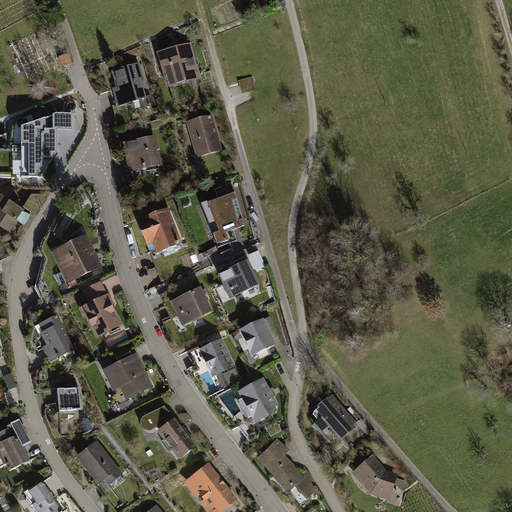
[(192,43),(157,51),(166,88),(202,79),(192,43)]
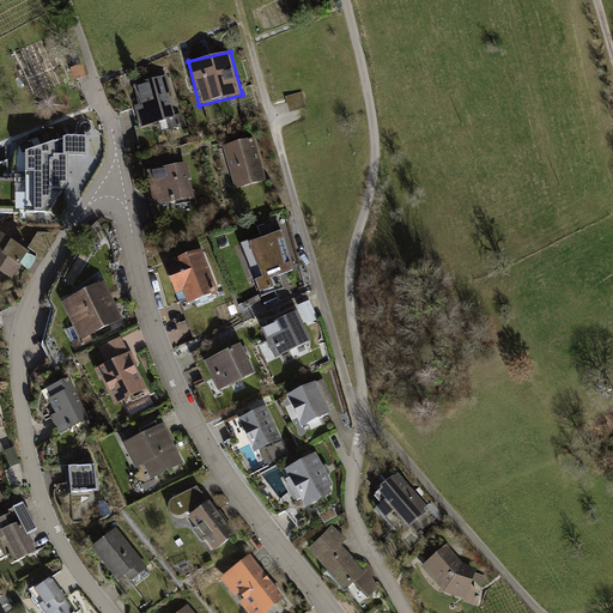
[(74,82),(87,78),(83,64),(70,68),(74,82)]
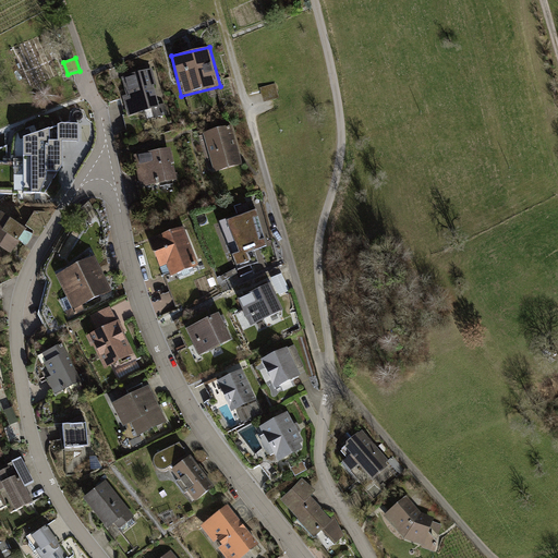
[(152,68),(121,76),(125,95),(122,96),(128,116),(160,107),(154,84),(156,84),(152,68)]
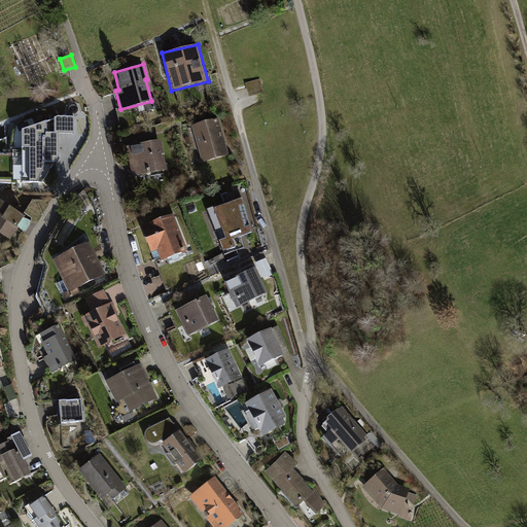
[(260,78),(245,82),(249,97),(264,93),(260,78)]
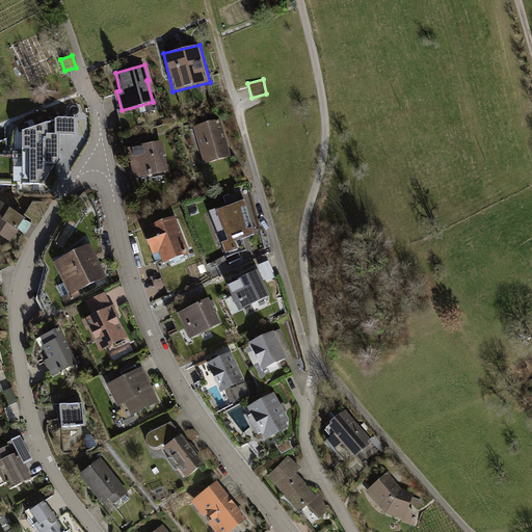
[(75,135),(75,118),(58,118),(55,120),(55,135),(75,135)]
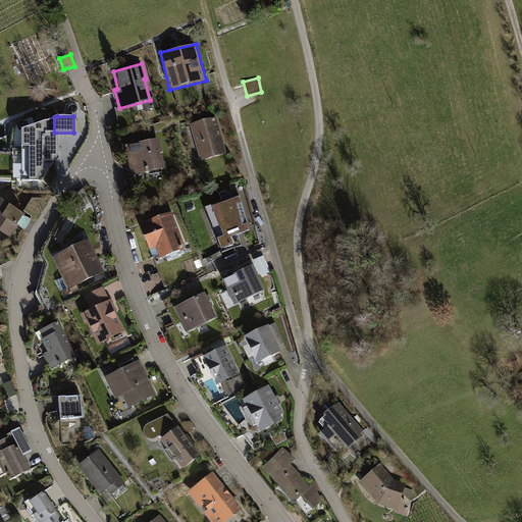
[(214,119),(193,125),(196,136),(200,135),(206,156),(224,151),(214,119)]
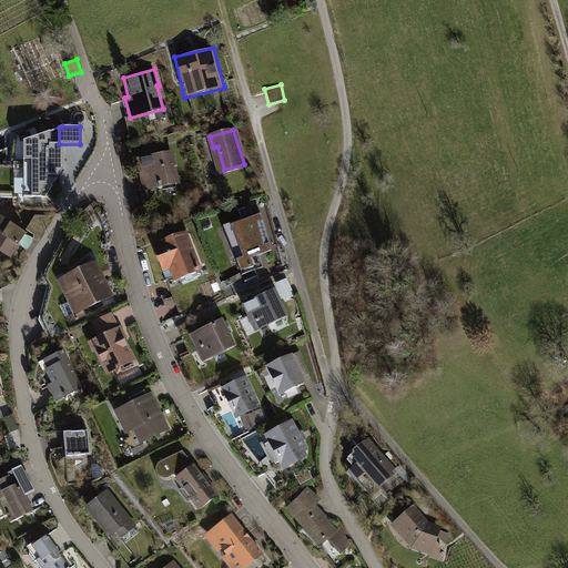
[(63,150),(51,150),(50,132),(24,141),(24,160),(32,160),(32,179),(48,179),(48,168),(56,168),(56,171),(62,171),(63,169),(63,150)]
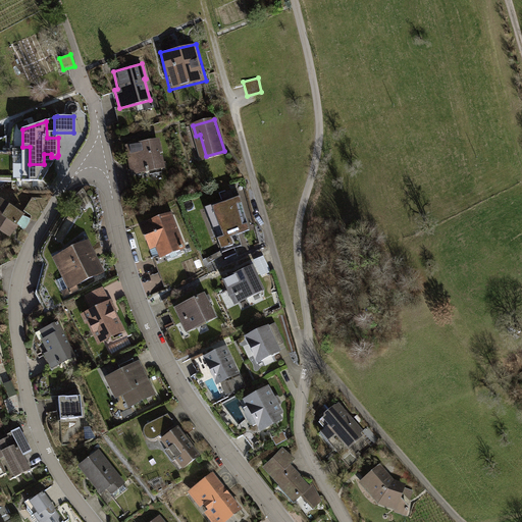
[(7,137),(0,139),(0,181),(8,181),(8,173),(9,173),(9,146),(7,146),(7,137)]
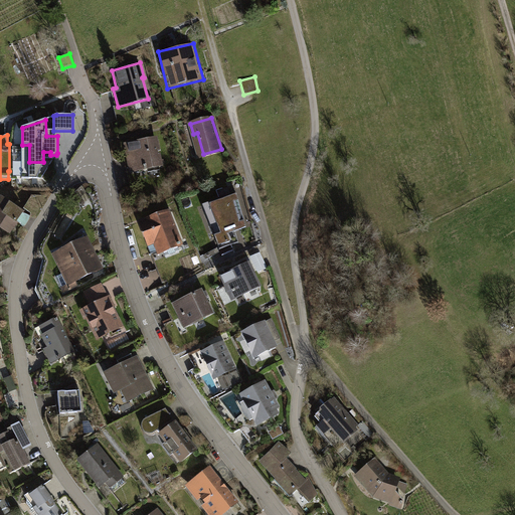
[(157,136),(124,143),(130,173),(163,166),(157,136)]
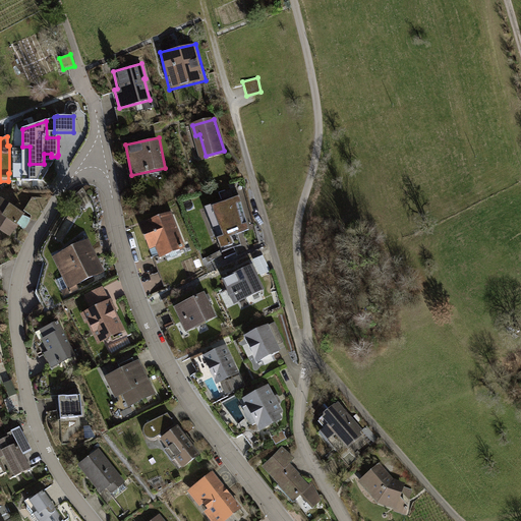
[(248,230),(237,198),(208,209),(222,251),(240,244),(236,234),(248,230)]
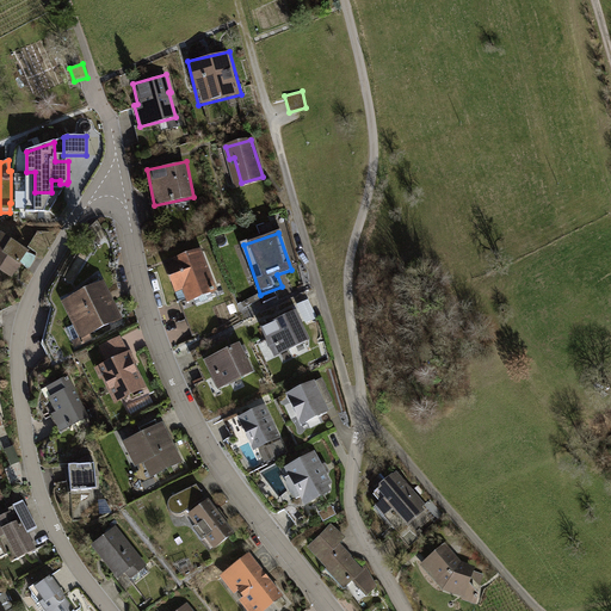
[(26,251),(1,235),(0,236),(0,269),(11,276),(26,251)]
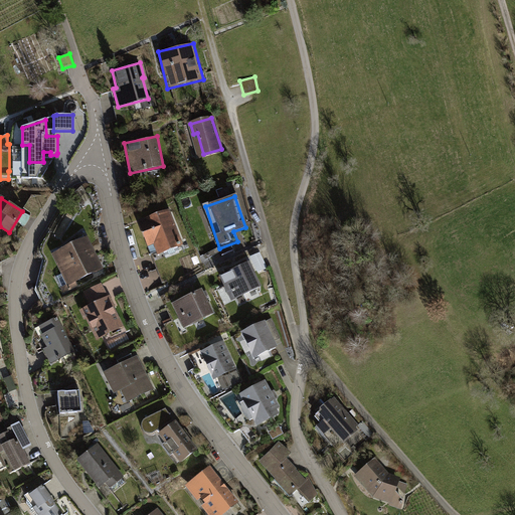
[(170,209),(138,220),(148,248),(154,246),(157,255),(183,246),(170,209)]
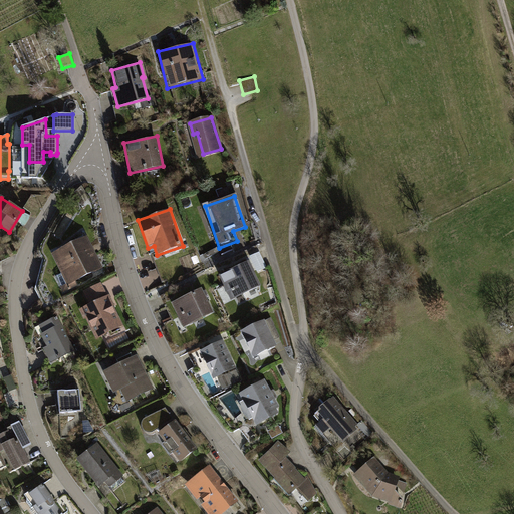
[(85,235),(51,253),(68,285),(102,268),(85,235)]
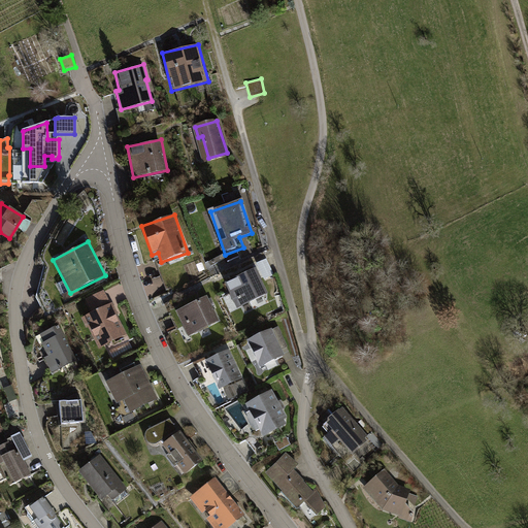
[(256,268),(225,284),(237,308),(268,294),(256,268)]
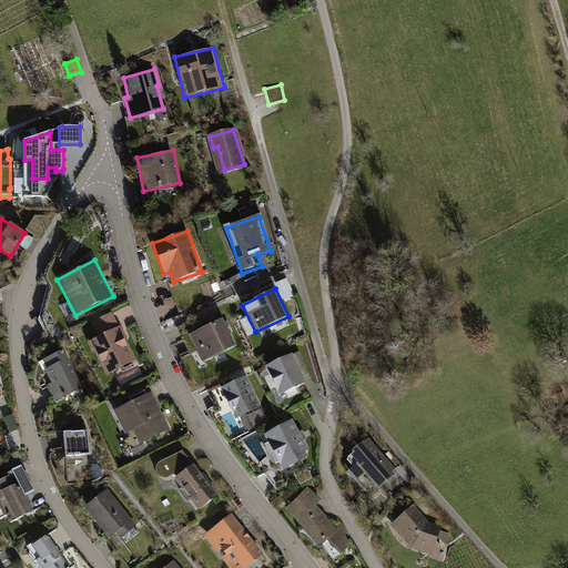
[(99,337),(90,341),(107,375),(137,361),(113,312),(91,322),(99,337)]
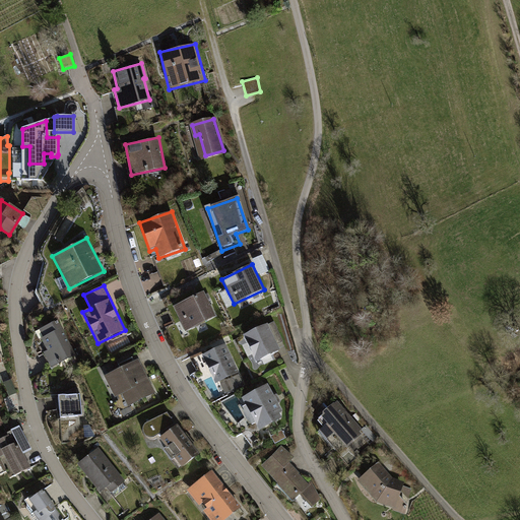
[(204,291),(174,306),(185,332),(216,317),(204,291)]
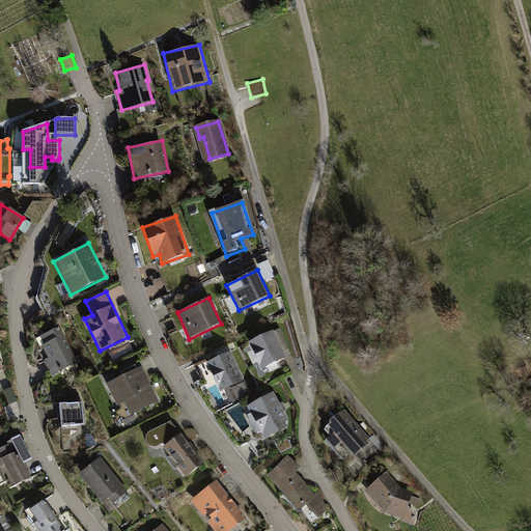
[(59,327),(33,339),(51,375),(77,363),(59,327)]
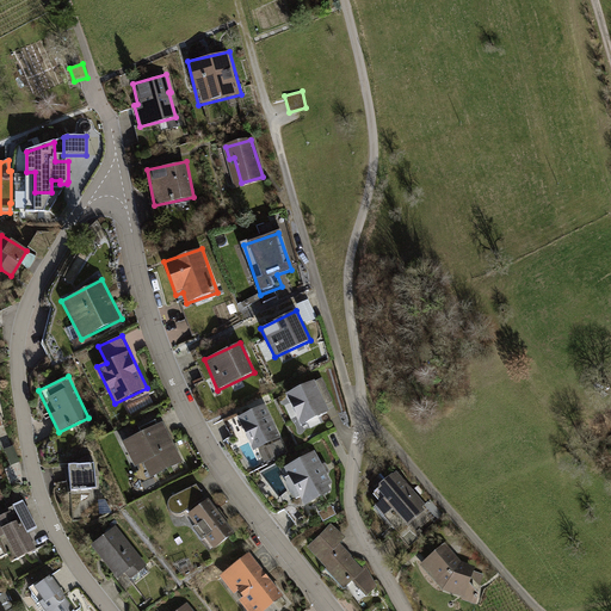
[(325,386),(322,378),(289,394),(302,423),(327,411),(318,389),(325,386)]
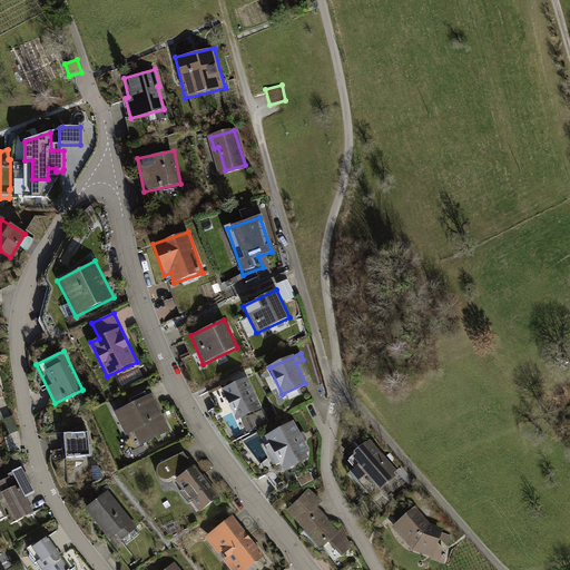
[(413,364),(409,355),(402,359),(406,367),(413,364)]
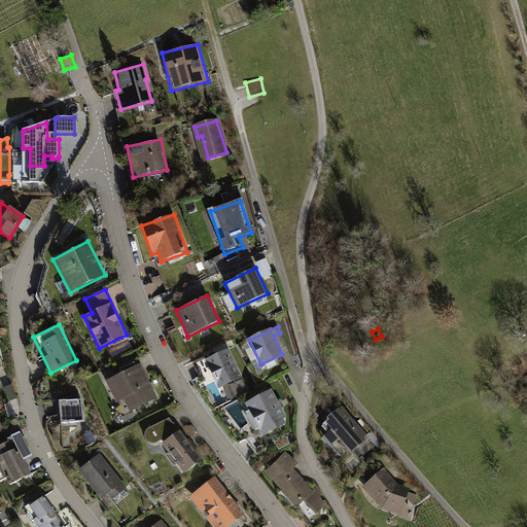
[(241,377),(229,351),(207,361),(219,387),(241,377)]
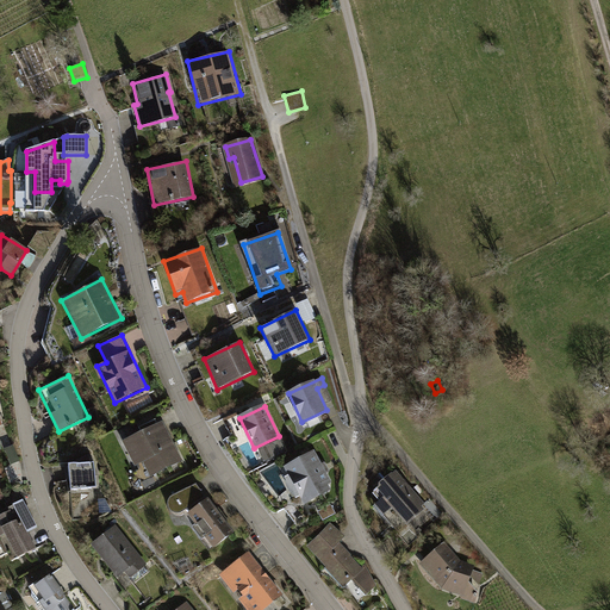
[(137,436),(123,442),(132,462),(142,458),(150,474),(181,459),(162,423),(159,425),(155,418),(132,429),(137,436)]
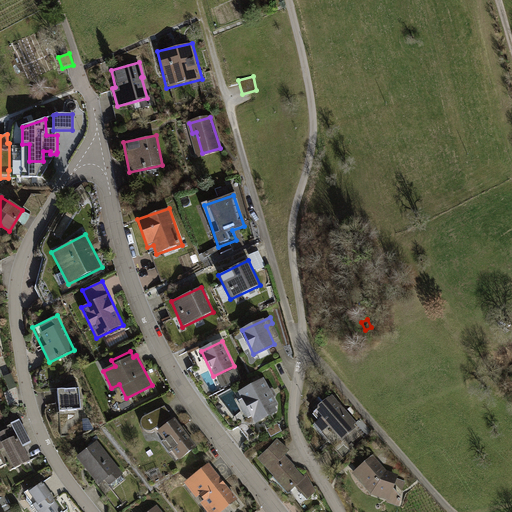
[(277,404),(264,379),(240,393),(256,422),(276,411),(273,406),(277,404)]
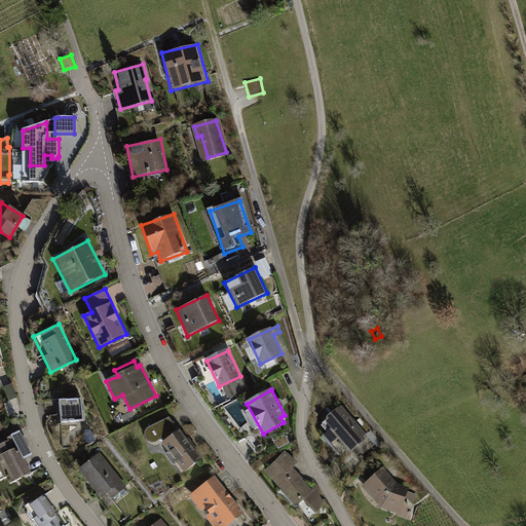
[(81,400),(59,401),(61,422),(83,420),(81,400)]
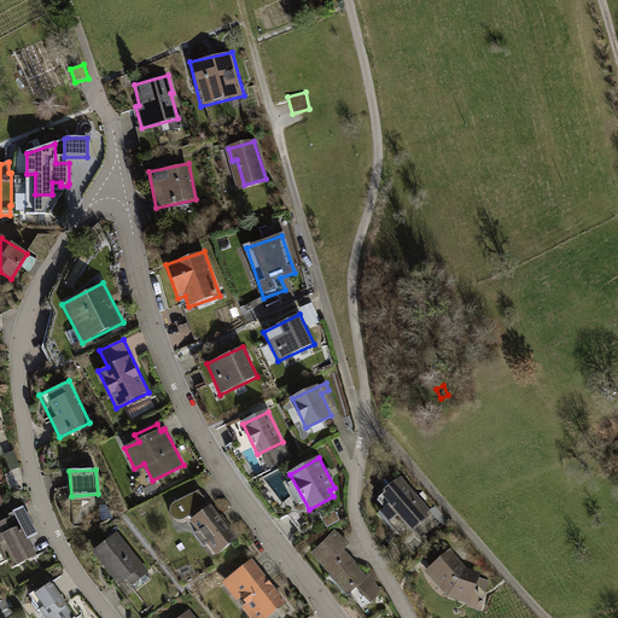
[(435,514),(402,478),(380,496),(389,505),(379,512),(389,524),(398,516),(413,532),(435,514)]
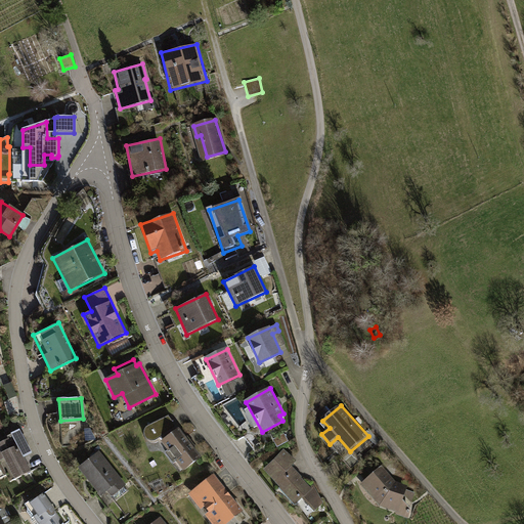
[(201,460),(179,429),(167,416),(144,427),(141,430),(140,433),(141,437),(144,440),(149,442),(153,441),(156,439),(183,473),(201,460)]
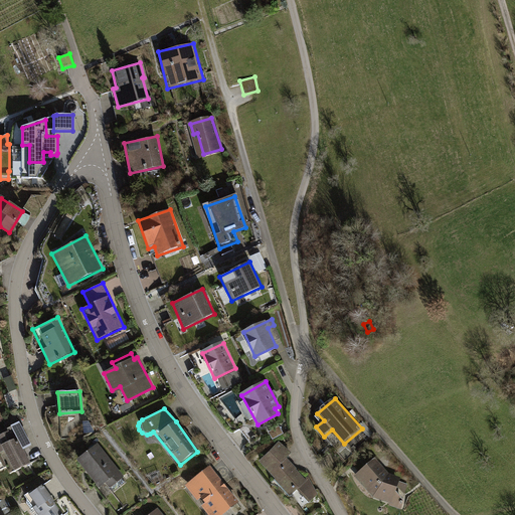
[(0,469),(9,465),(12,472),(29,464),(16,440),(12,438),(8,432),(5,433),(0,435),(0,469)]
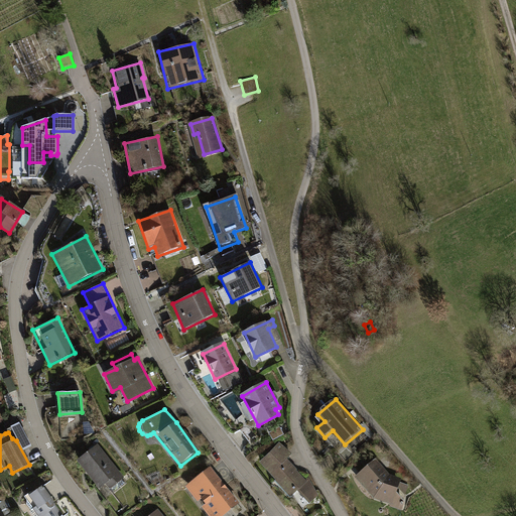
[(292,454),(279,442),(272,452),(259,463),(290,498),(298,491),(309,504),(318,496),(308,477),(305,481),(286,460),(292,454)]
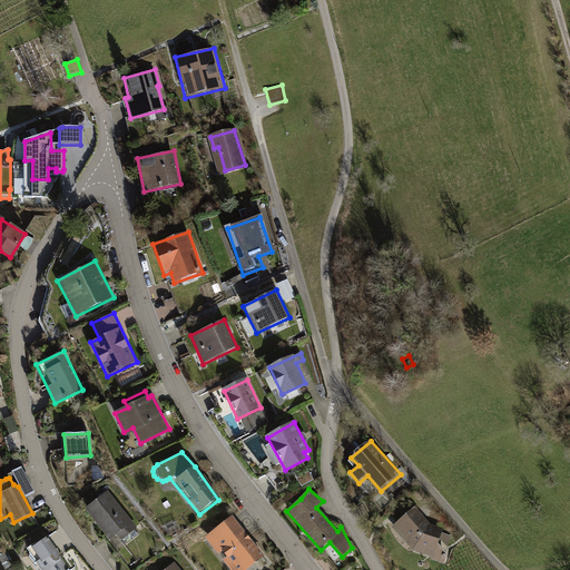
[(108,492),(87,508),(118,549),(139,533),(108,492)]
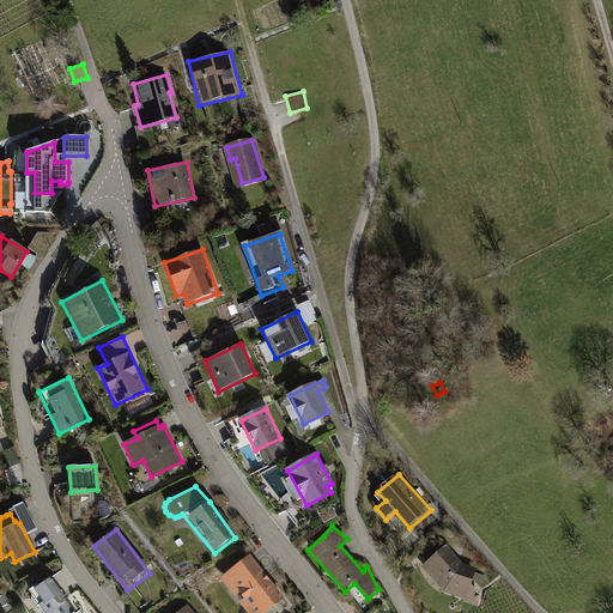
[(489,577),(475,574),(477,569),(465,565),(447,545),(422,566),(444,593),(465,599),(463,601),(479,607),(489,577)]
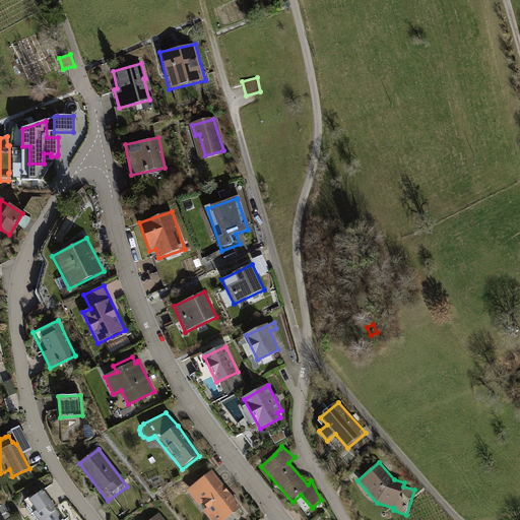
[(221,519),(239,507),(212,473),(191,490),(215,519),(221,519)]
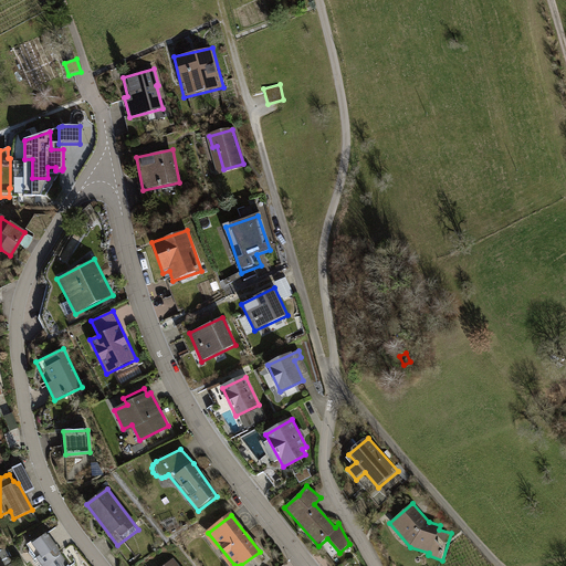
[(69,565),(75,562),(52,530),(28,547),(41,565),(69,565)]
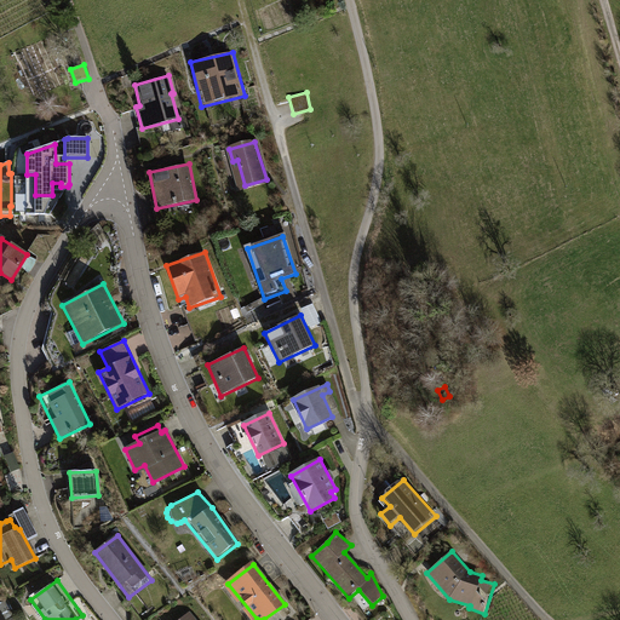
[(0,613),(0,614),(0,613),(0,619),(7,619),(13,616),(6,601),(0,603),(0,613)]
